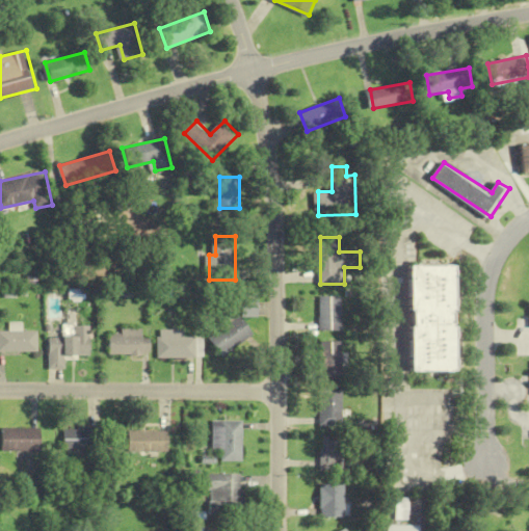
[(412,265),(412,371),(456,370),(455,265),(412,265)]
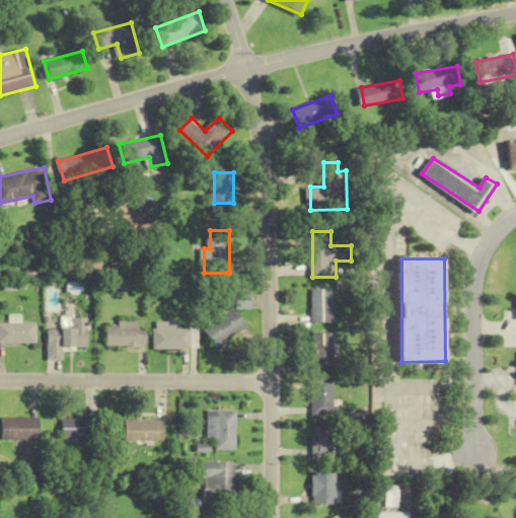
[(237,286),(237,307),(252,307),(252,286),(237,286)]
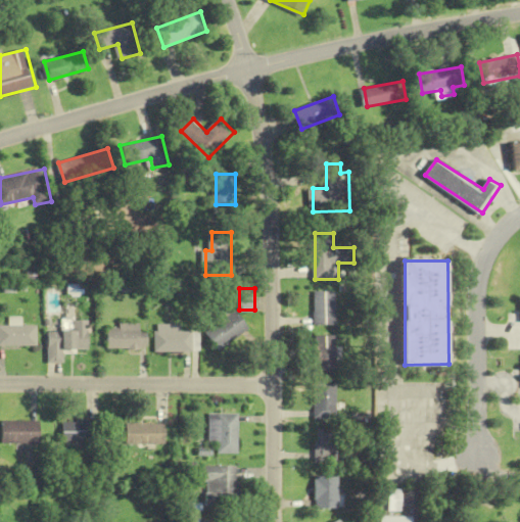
[(337,324),(337,290),(316,290),(316,324),(337,324)]
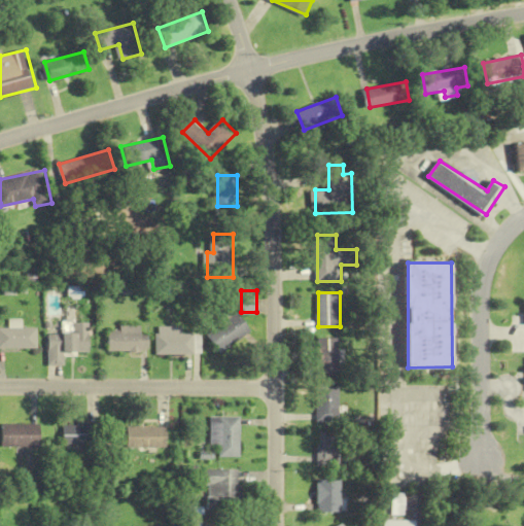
[(207,335),(222,354),(252,330),(237,312),(207,335)]
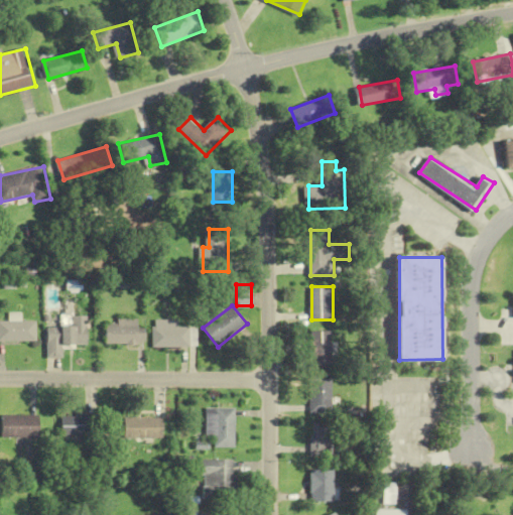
[(68,346),(88,346),(88,314),(62,314),(62,327),(48,327),(48,358),(68,358),(68,346)]
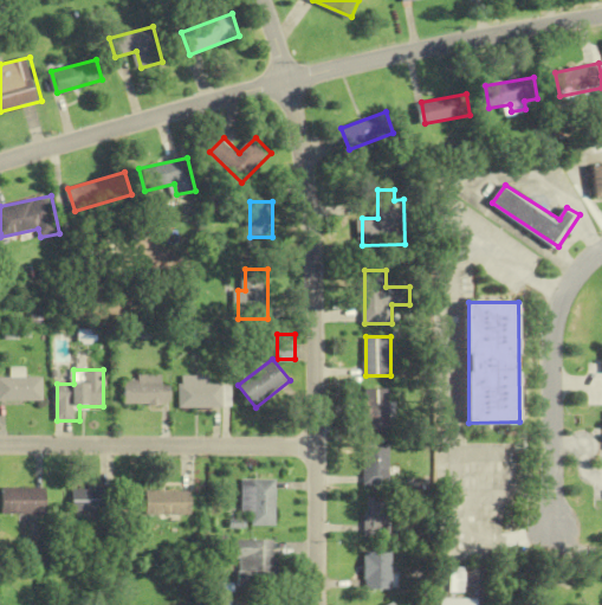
[(125,379),(125,404),(172,404),(172,385),(162,385),(162,373),(138,373),(138,379),(125,379)]
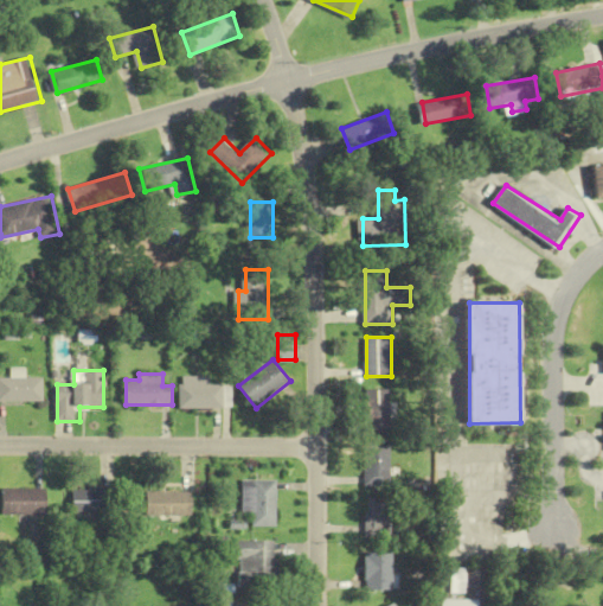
[(0,400),(44,401),(44,376),(0,376),(0,400)]
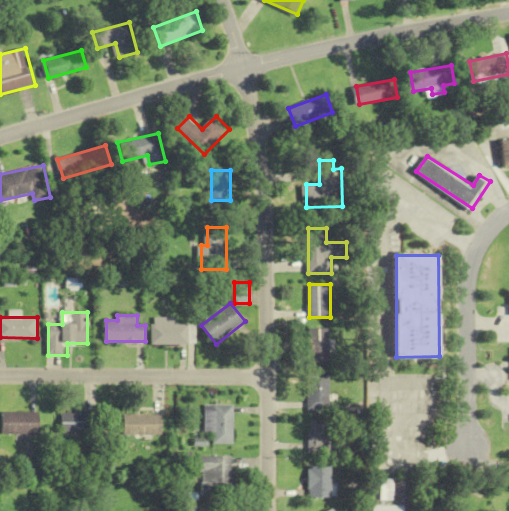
[(178,317),(153,317),(153,344),(189,344),(189,324),(178,324),(178,317)]
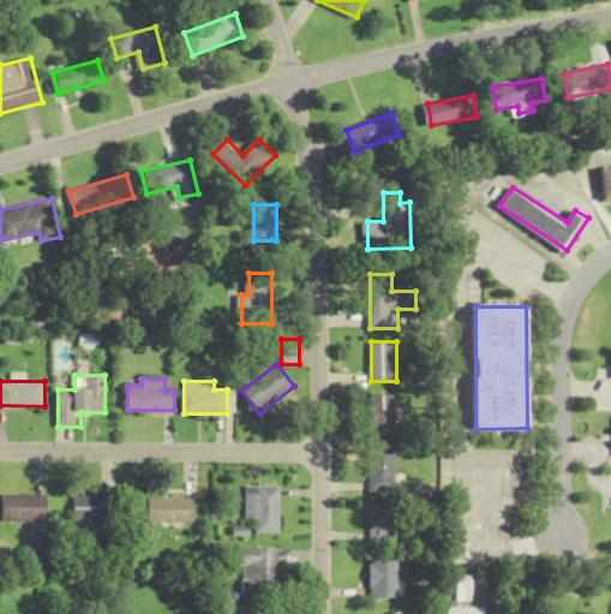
[(395,393),(370,393),(370,439),(395,439),(395,393)]
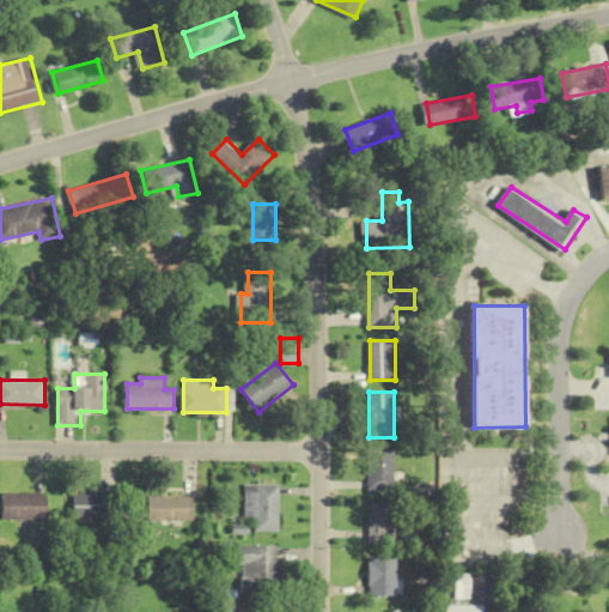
[(393,444),(367,444),(367,490),(393,490),(393,444)]
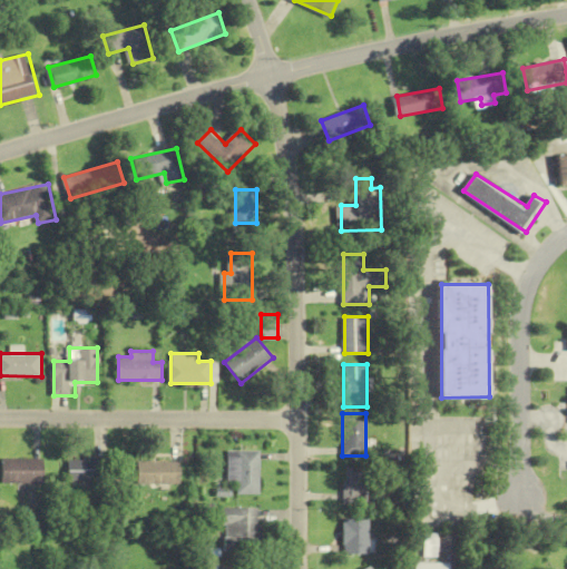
[(260,451),(228,451),(228,481),(237,481),(237,494),(258,494),(260,451)]
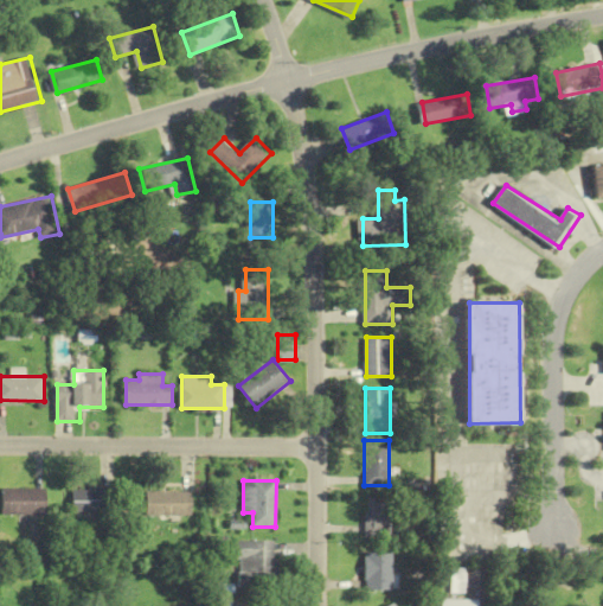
[(45,488),(1,488),(1,512),(45,512),(45,488)]
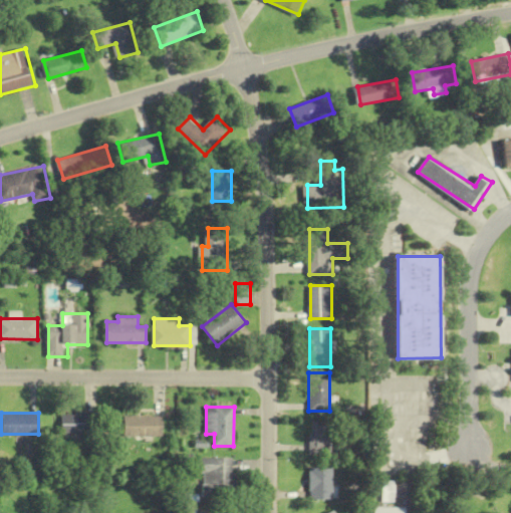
[(60,435),(88,435),(88,413),(60,413),(60,435)]
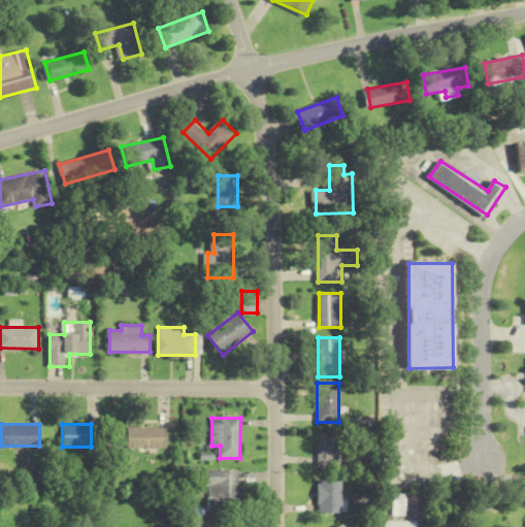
[(166,427),(127,427),(127,448),(166,448),(166,427)]
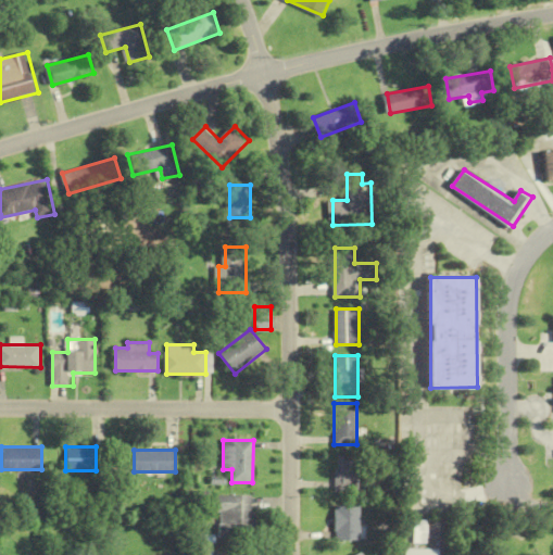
[(360,490),(360,455),(335,455),(335,490),(360,490)]
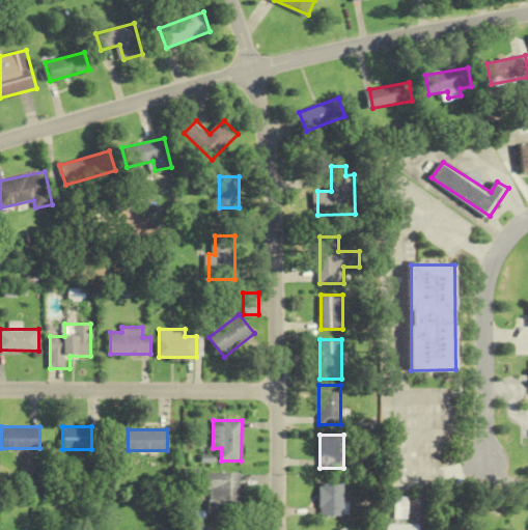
[(207,512),(242,512),(242,473),(207,473),(207,512)]
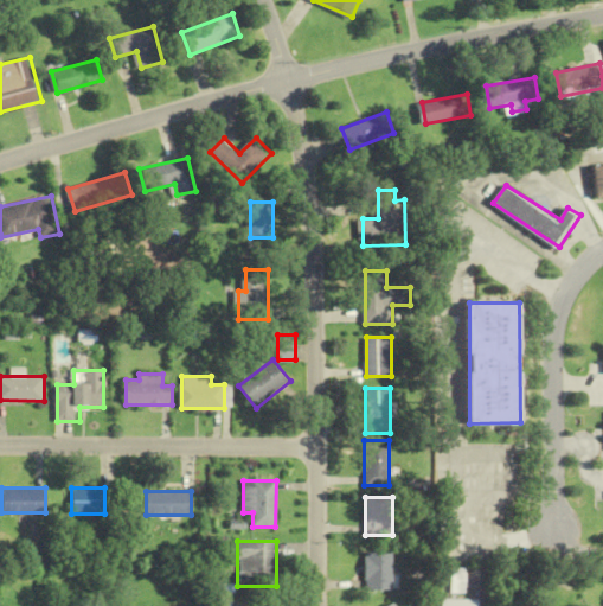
[(392,589),(392,552),(366,552),(366,589),(392,589)]
